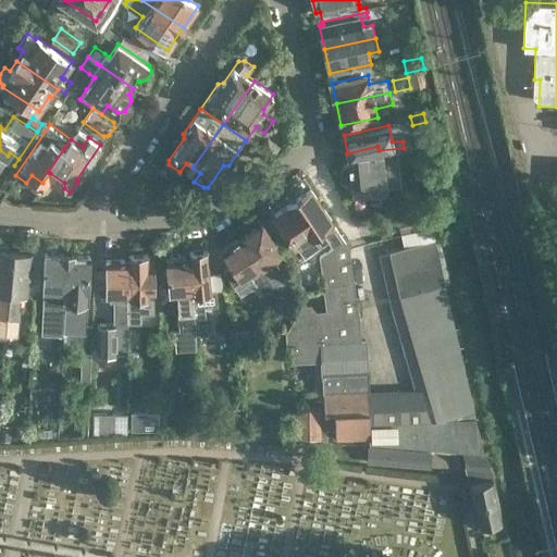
[(0,166),(4,160),(14,165),(19,159),(10,152),(8,156),(0,150),(0,166)]
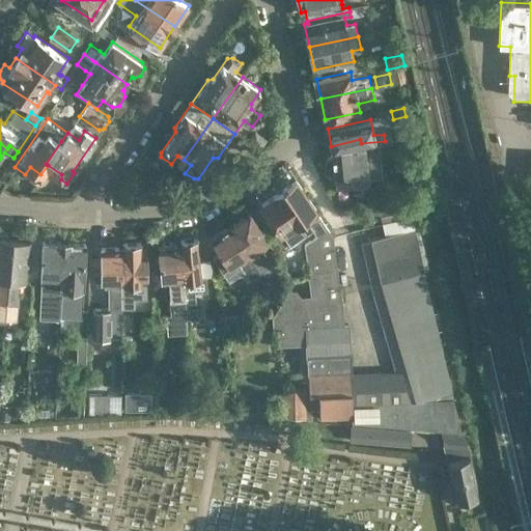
[(382,176),(379,145),(363,146),(363,145),(331,149),(332,157),(328,157),(324,162),(325,172),(330,176),(334,175),(335,188),(353,187),(352,179),(356,183),(364,182),(367,177),(374,177),(382,176)]
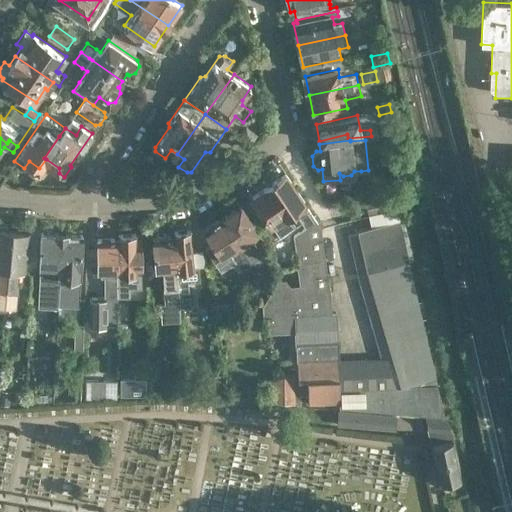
[(317,222),(305,203),(306,203),(286,174),(253,196),(272,225),(264,231),(270,239),(278,232),(280,235),(295,226),(291,220),(295,217),(297,220),(299,218),(305,227),(317,222)]
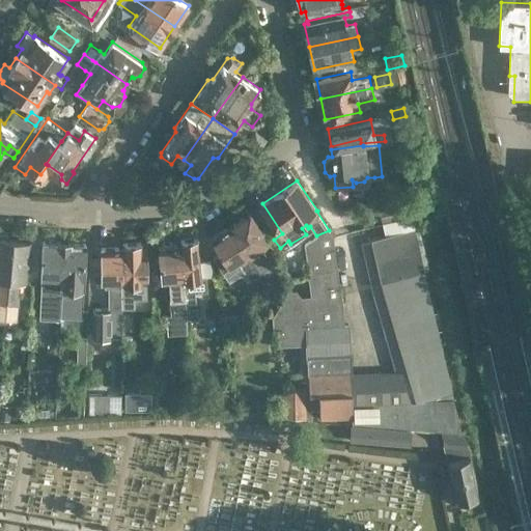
[(406,203),(408,215),(421,212),(418,201),(406,203)]
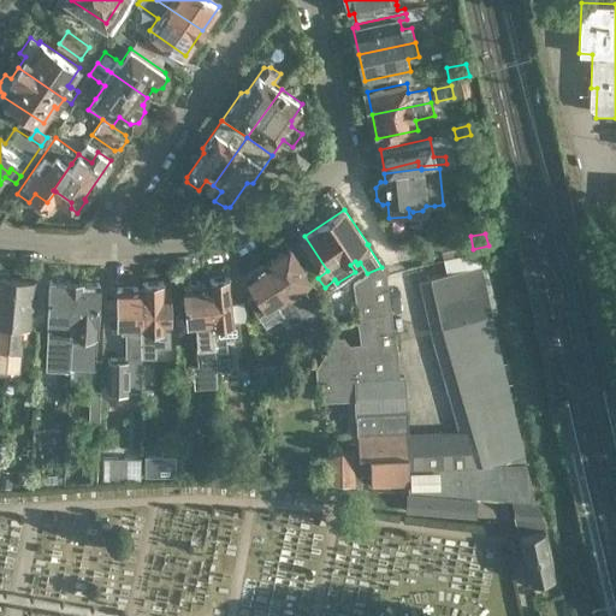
[(473,252),(473,249),(471,236),(471,235),(439,241),(443,258),(473,252)]
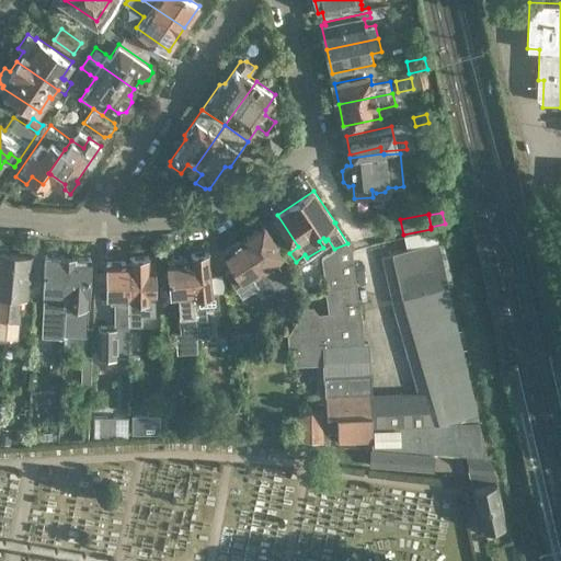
[(248,236),(243,239),(275,288),(276,288),(283,290),(287,288),(286,281),(287,279),(276,263),(284,258),(273,241),(275,240),(264,224),(247,235),(248,236)]
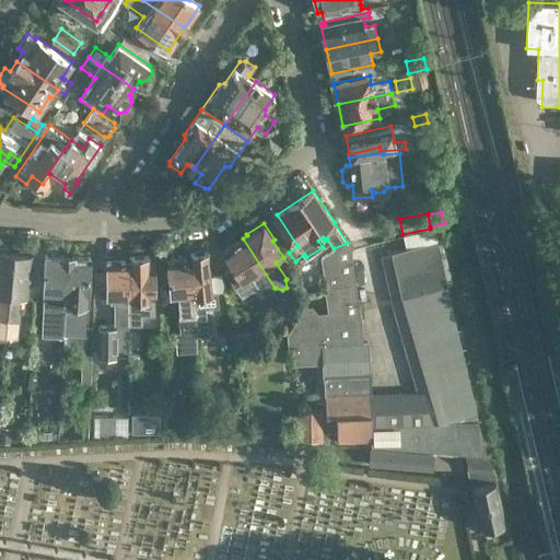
[(270,307),(275,288),(243,238),(223,252),(234,267),(226,272),(235,286),(242,296),(254,290),(257,294),(259,293),(261,296),(259,298),(267,310),(270,307)]
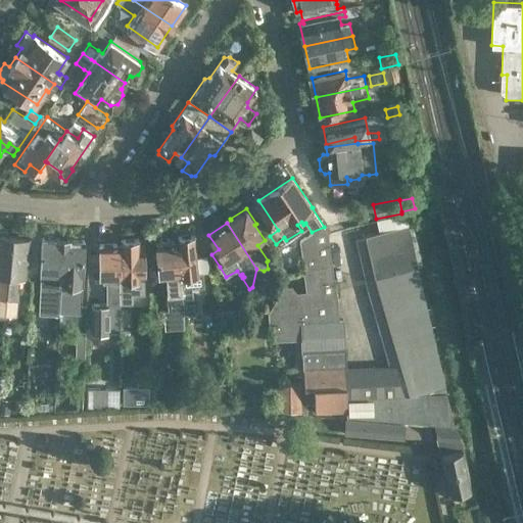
[(300,321),(338,319),(335,243),(324,227),(312,232),(299,240),(306,290),(297,292),(290,285),(284,286),(279,294),(277,295),(278,297),(269,312),(269,325),(275,324),(276,340),(295,339),(297,375),(302,375),(300,321)]
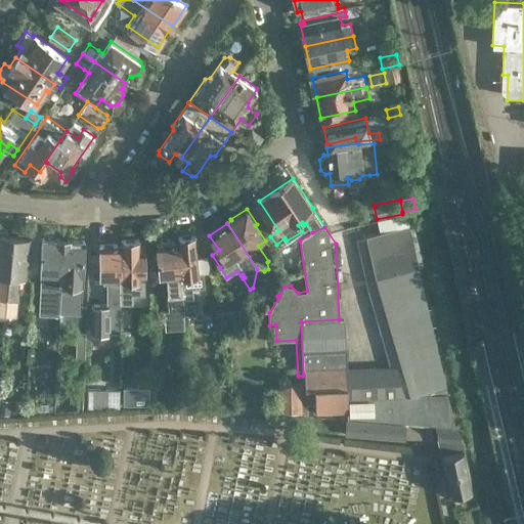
[(10,235),(7,232),(1,231),(0,232),(0,318),(5,319),(5,314),(7,299),(12,235),(10,235)]
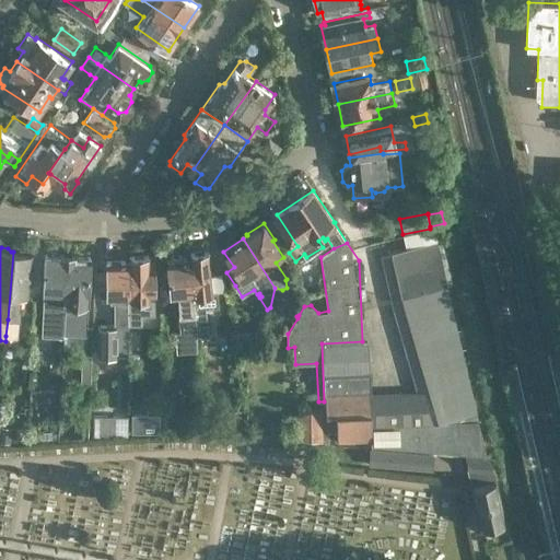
[(6,336),(18,337),(20,321),(22,294),(28,295),(33,254),(30,254),(27,249),(21,249),(16,252),(13,252),(8,319),(6,336)]
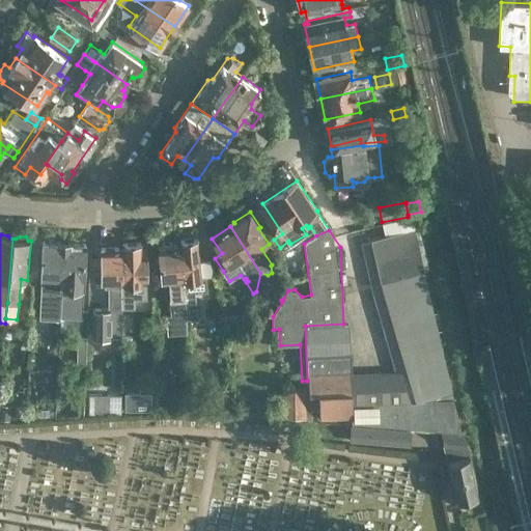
[(201,260),(200,240),(183,241),(183,246),(186,280),(183,280),(184,297),(186,297),(187,319),(198,318),(195,280),(202,279),(202,274),(207,274),(207,273),(210,273),(208,260),(201,260)]
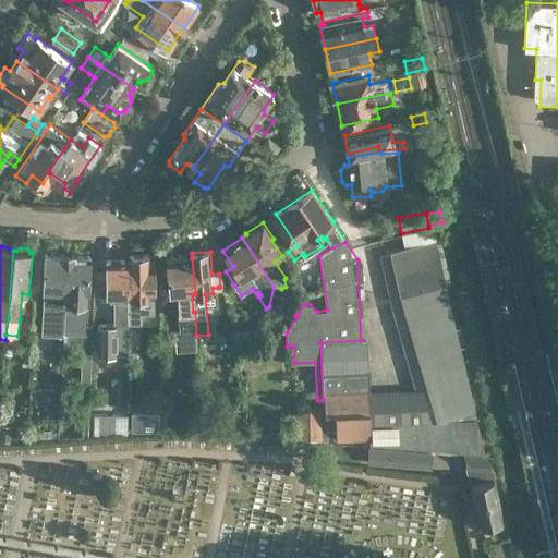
[(64,317),(69,254),(62,253),(61,255),(46,254),(44,291),(52,291),(50,316),(64,317)]
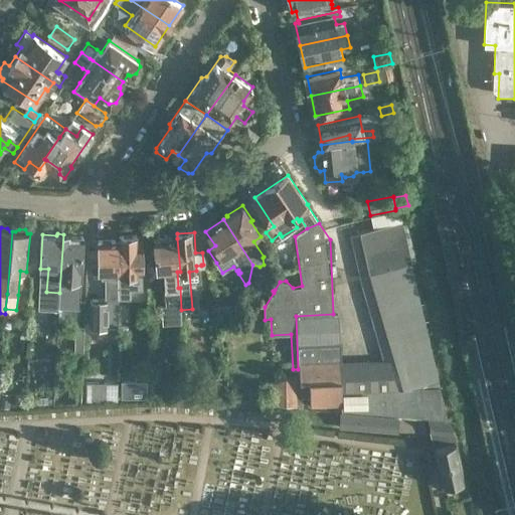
[(80,283),(80,271),(82,237),(68,236),(68,234),(63,234),(59,293),(58,310),(71,311),(72,293),(72,283),(80,283)]
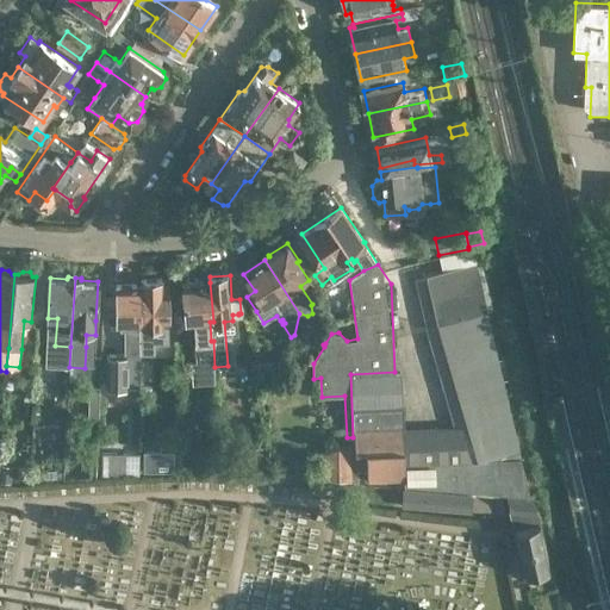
[(139,324),(139,354),(154,354),(154,325),(168,325),(168,285),(163,285),(163,279),(142,279),(142,286),(143,324),(139,324)]
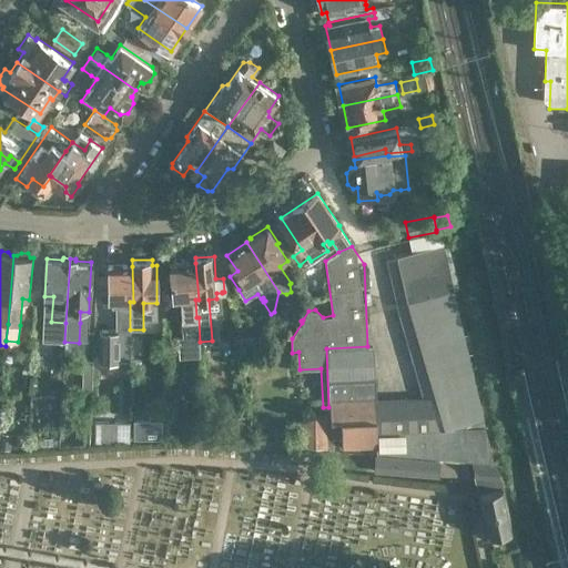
[(199,300),(195,263),(171,264),(174,302),(181,301),(183,343),(200,342),(199,317),(196,317),(195,300),(199,300)]
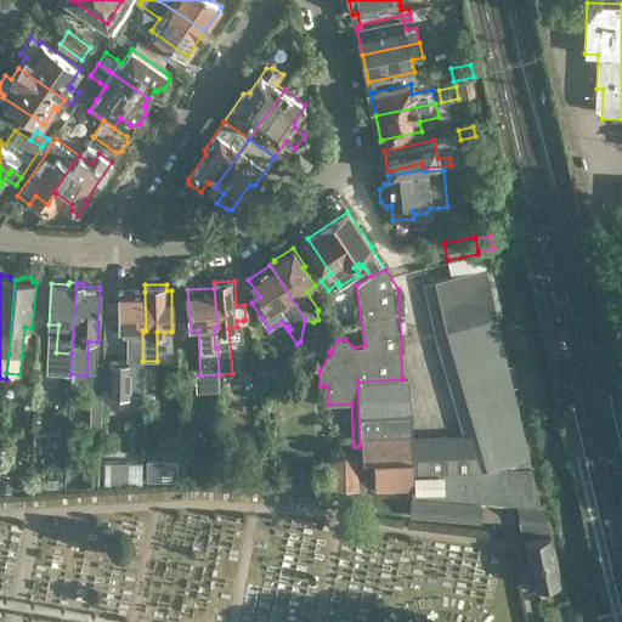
[(142,361),(142,331),(146,331),(145,292),(119,292),(119,332),(129,332),(129,366),(124,366),(124,395),(129,395),(142,395),(142,361)]
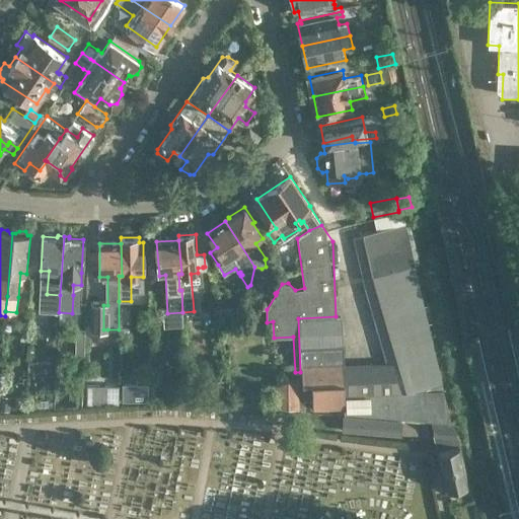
[(278,273),(284,271),(279,254),(273,256),(278,273)]
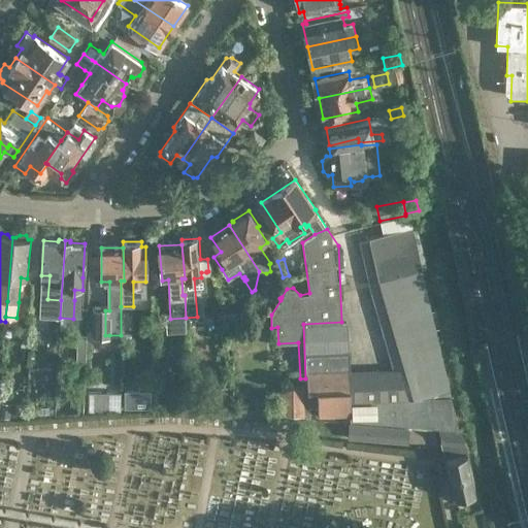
[(305,368),(305,378),(305,384),(306,391),(308,406),(317,406),(318,416),(350,415),(350,420),(458,429),(451,396),(421,269),(377,278),(401,363),(349,365),(347,322),(341,322),(303,324),(305,368)]
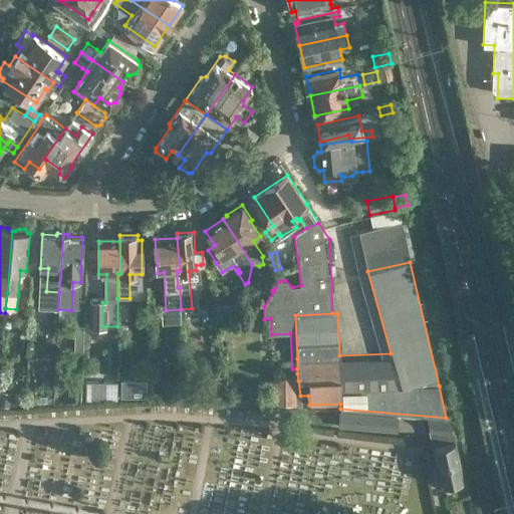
[(85,325),(97,325),(97,302),(85,302),(85,325)]
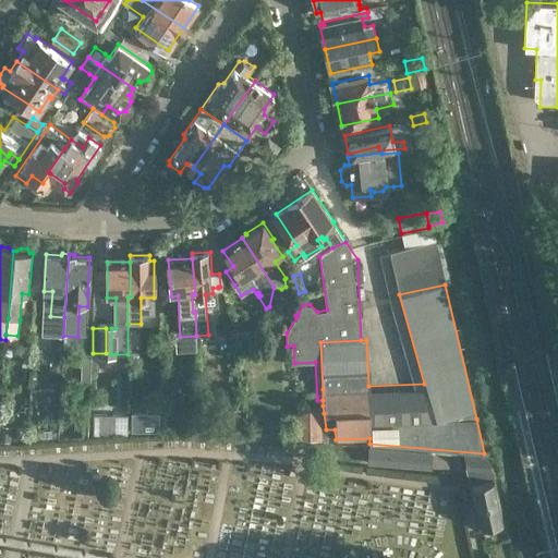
[(249,332),(235,336),(237,347),(250,338),(249,332)]
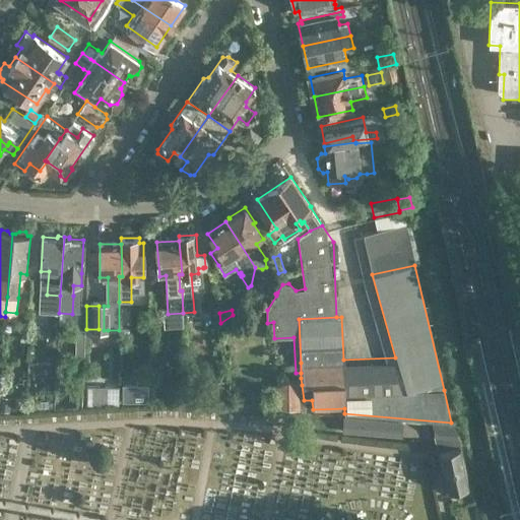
[(302,385),(301,378),(275,379),(276,408),(302,406),(302,385)]
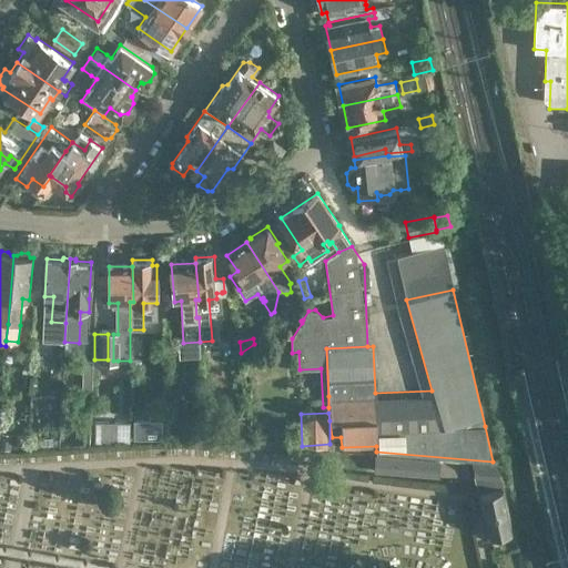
[(95,444),(131,444),(131,422),(95,422),(95,444)]
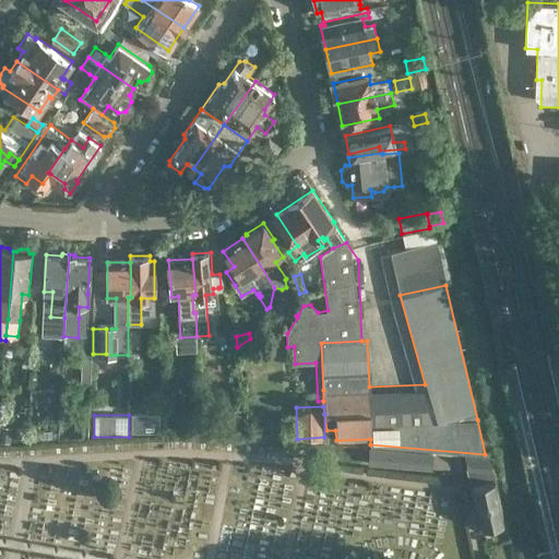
[(54,430),(49,430),(27,431),(28,442),(49,441),(59,441),(59,432),(57,432),(55,432),(55,430),(54,430)]
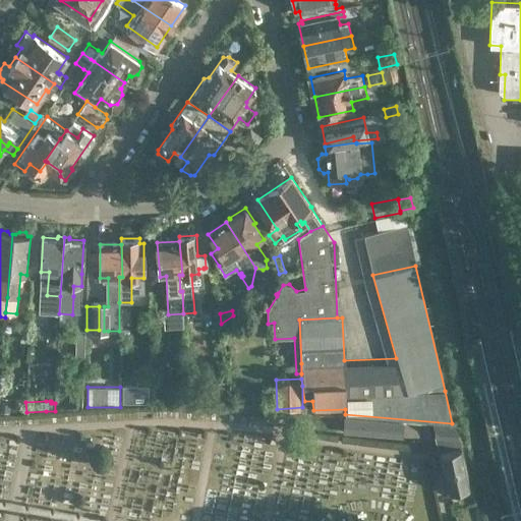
[(75,401),(64,401),(64,409),(75,409),(75,401)]
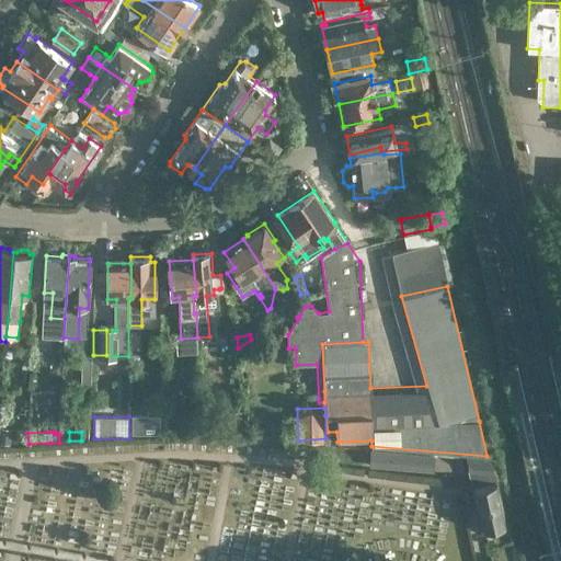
[(420,451),(373,447),(370,465),(419,469),(420,451)]
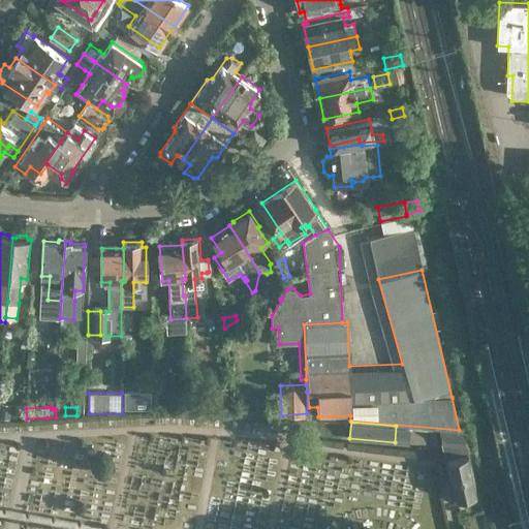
[(438,430),(454,497),(475,493),(462,433),(438,430)]
